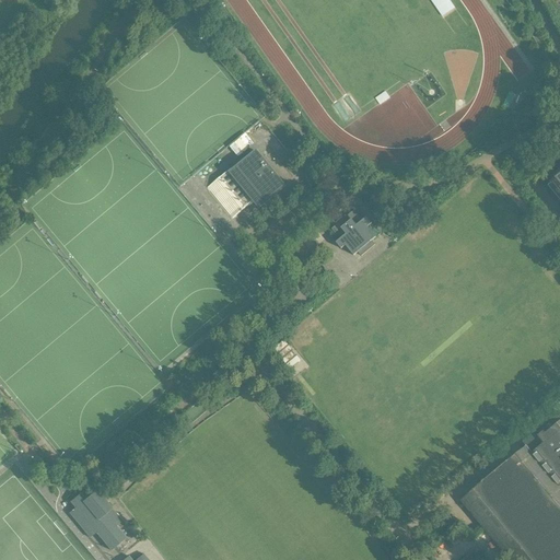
[(240,139),(234,143),(243,153),(248,149),(240,139)]
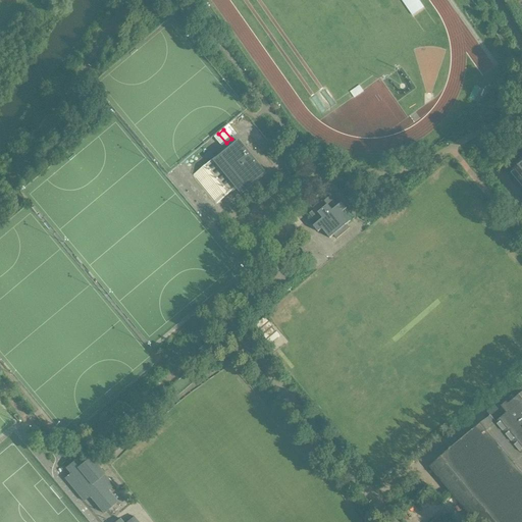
[(218,134),(214,138),(222,147),(226,143),(218,134)]
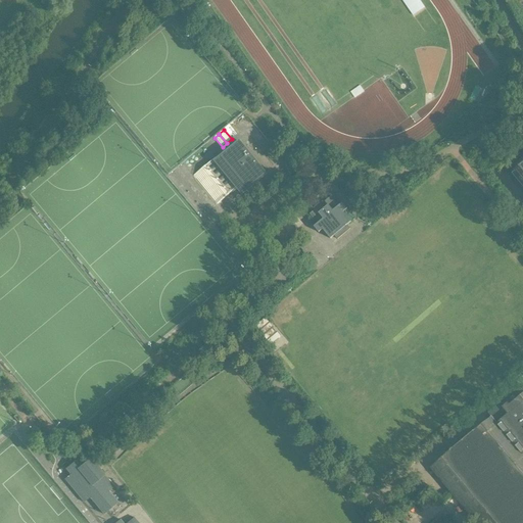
[(194,176),(218,204),(240,186),(244,192),(267,175),(239,142),(219,158),(217,157),(194,176)]
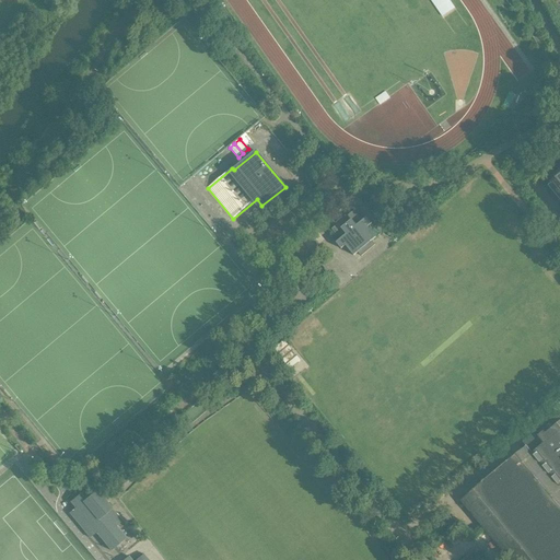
[(372,224),(366,218),(362,221),(354,211),(348,217),(351,220),(347,223),(342,218),(336,223),(337,224),(331,230),(340,240),(336,243),(341,249),(346,246),(353,256),(358,253),(361,256),(375,245),(372,241),(376,237),(368,228),(372,224)]
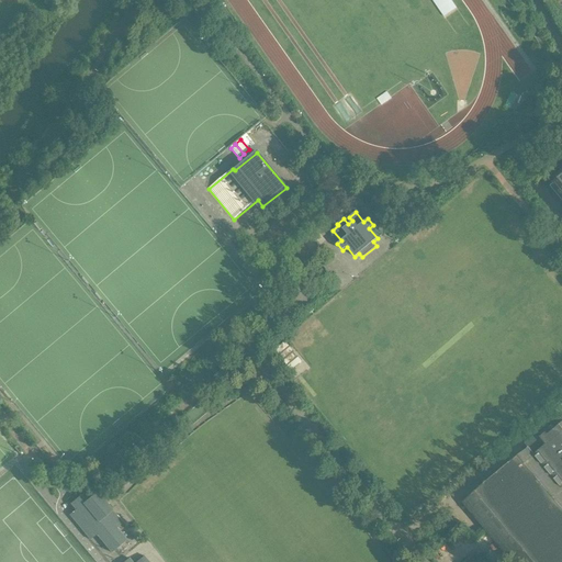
[(302,362),(285,343),(274,351),(291,371),(302,362)]
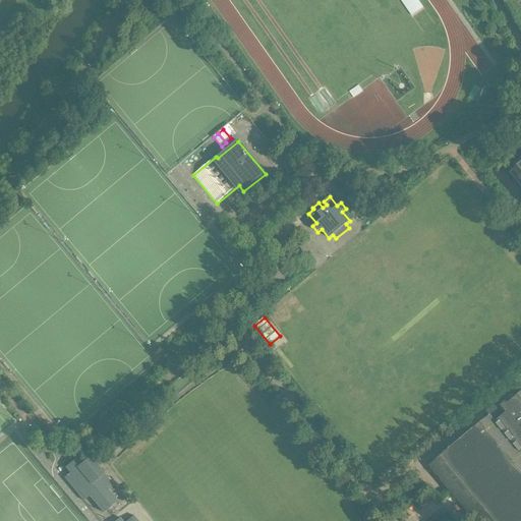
[(520,520),(520,383),(486,412),(489,416),(431,465),(477,520),(520,520)]
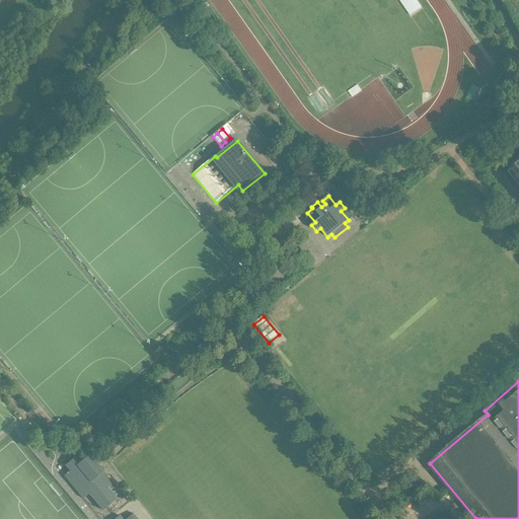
[(117,500),(109,491),(107,489),(113,484),(89,455),(83,459),(79,454),(65,465),(70,471),(64,475),(83,499),(89,495),(102,511),(117,500)]
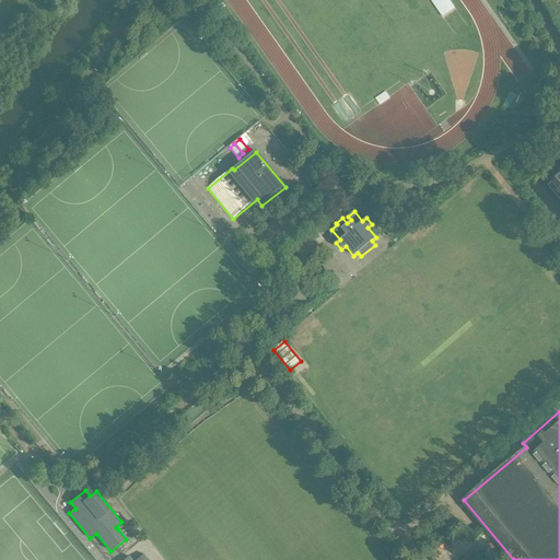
[(463,559),(482,559),(475,550),(463,559)]
